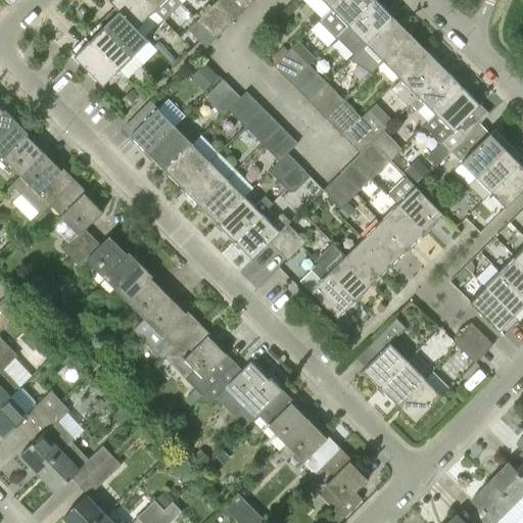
[(137,28),(155,9),(145,0),(111,0),(110,1),(120,12),(119,12),(137,28)]
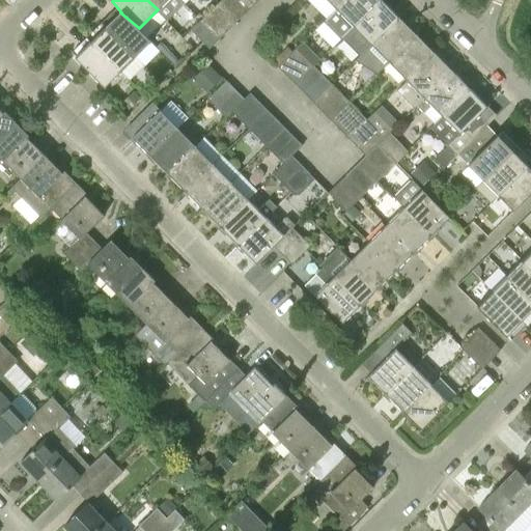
[(147,0),(158,9),(167,0),(147,0)]
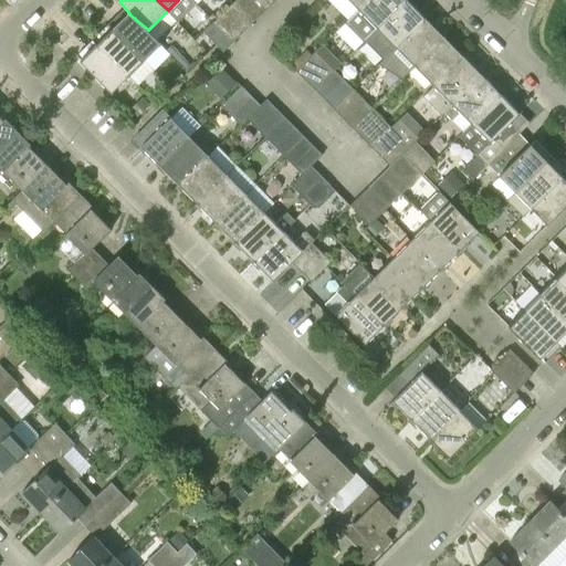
[(253,22),(262,13),(249,0),(234,0),(232,2),(253,22)]
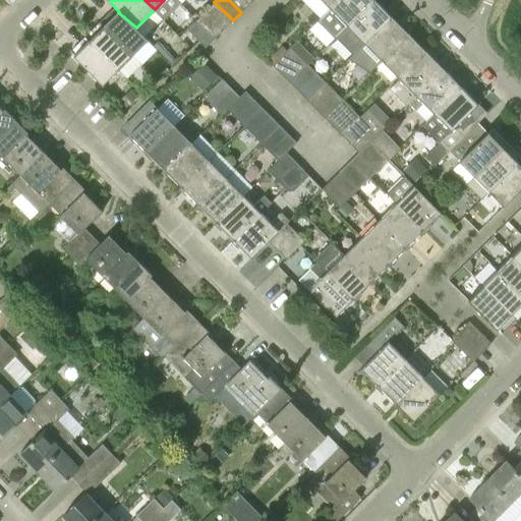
[(229,0),(241,12),(250,3),(246,0),(229,0)]
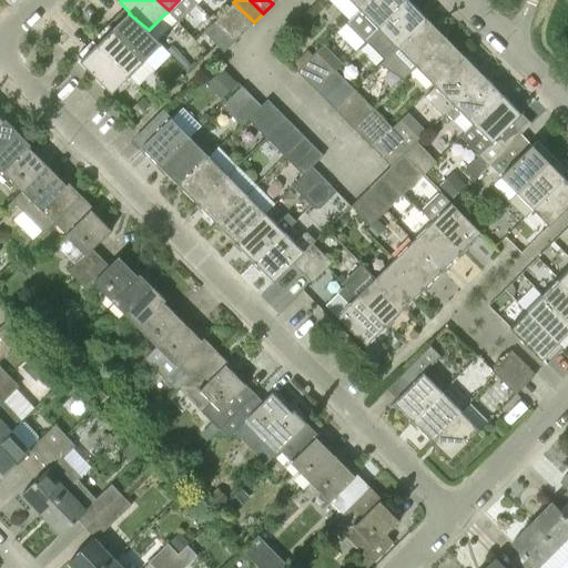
[(347,21),(365,39),(407,0),(368,0),(359,9),(347,21)]
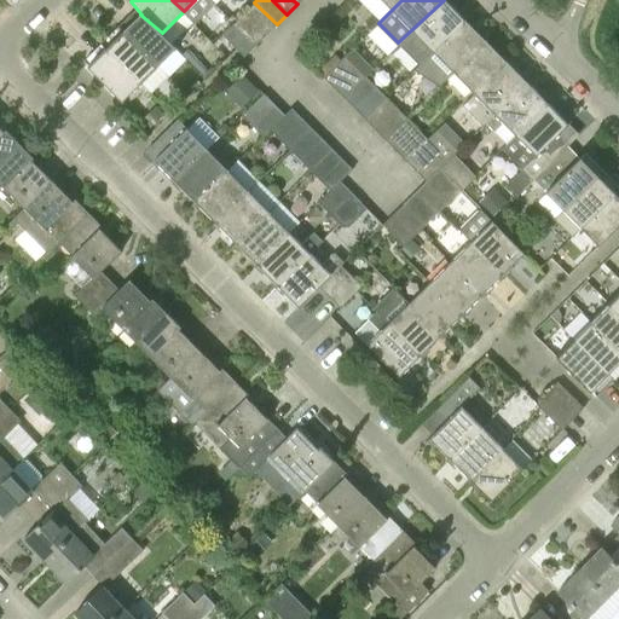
[(412,32),(433,52),(466,19),(446,0),(444,0),(398,42),(399,45),(412,32)]
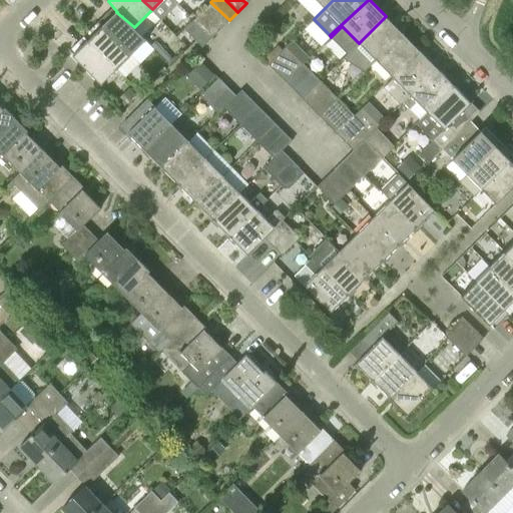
[(220,29),(229,20),(210,2),(202,10),(220,29)]
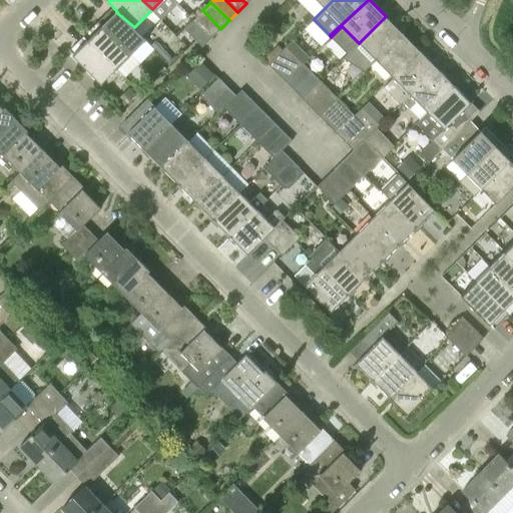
[(211,38),(220,29),(202,10),(193,20),(211,38)]
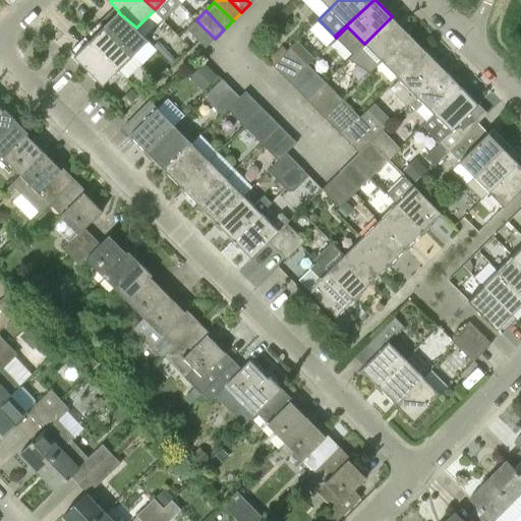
[(105,26),(133,55),(149,40),(136,27),(118,12),(105,26)]
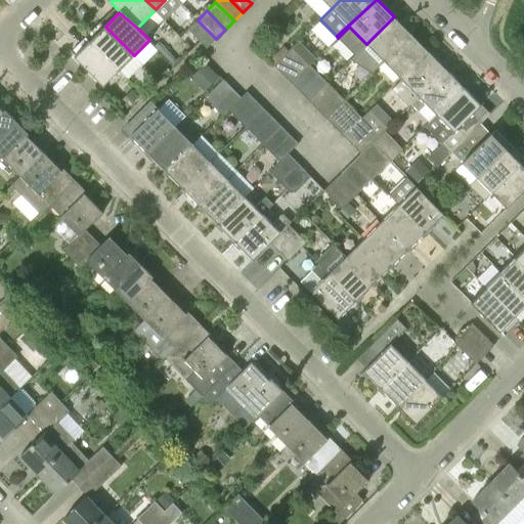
[(373,74),(384,61),(411,34),(394,16),(366,44),(351,59),(373,74)]
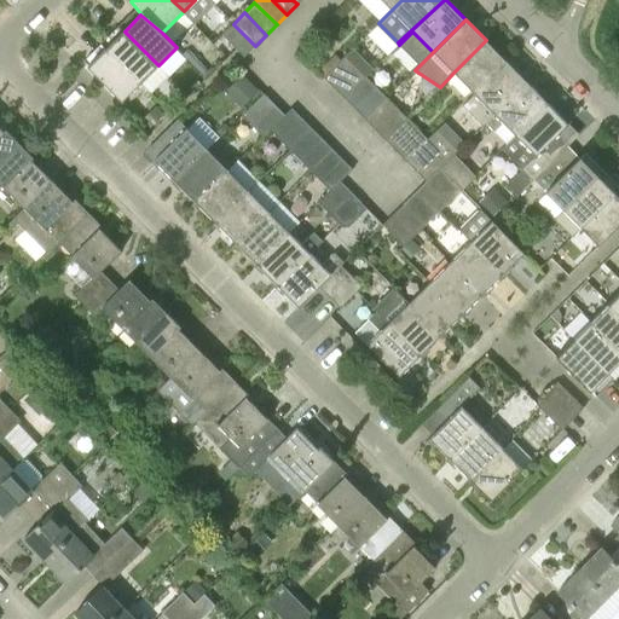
[(244,57),(255,46),(233,24),(223,35),(244,57)]
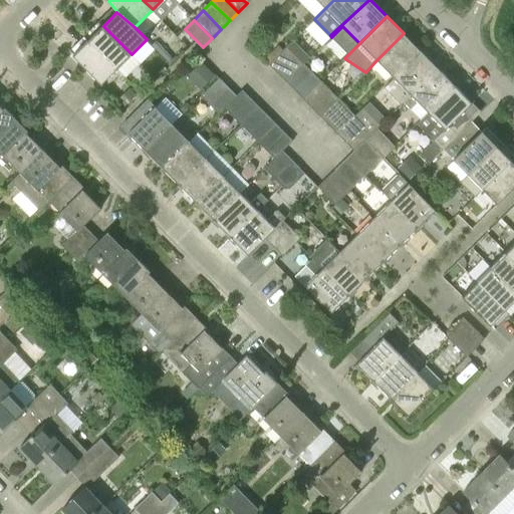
[(116,68),(132,54),(103,26),(88,40),(116,68)]
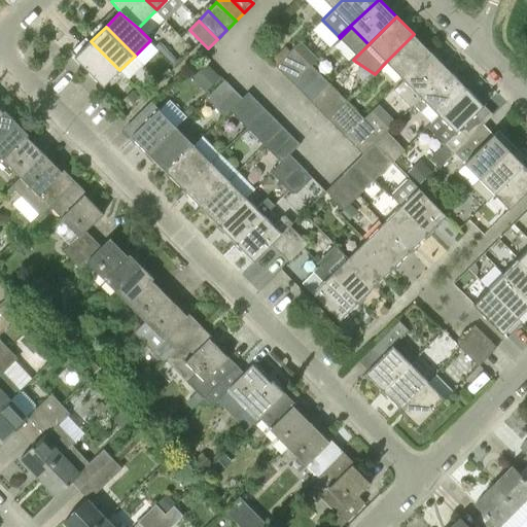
[(386,62),(405,80),(432,54),(414,34),(386,62)]
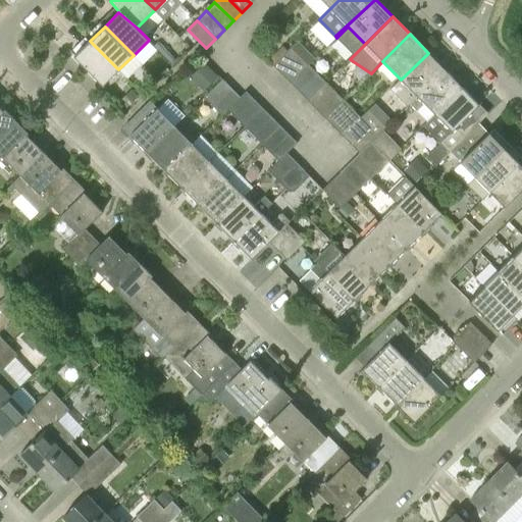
[(308,64),(315,57),(298,40),(291,47),(300,56),(308,64)]
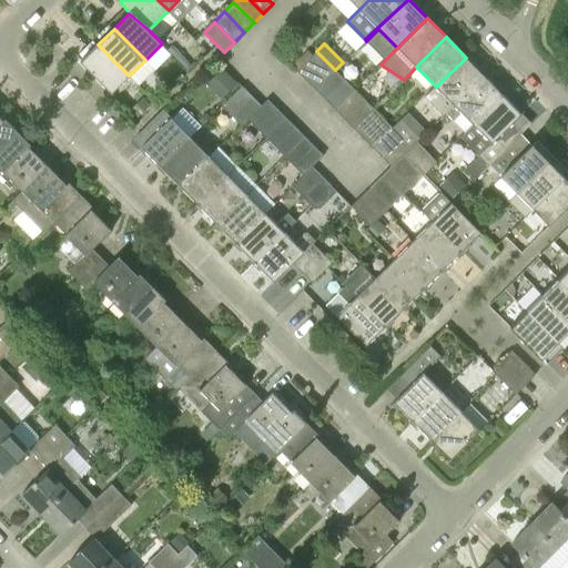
[(112,92),(129,75),(98,44),(81,61),(112,92)]
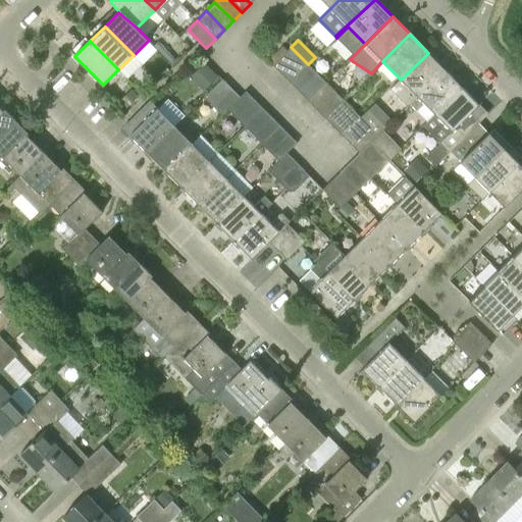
[(272,65),(281,73),(300,56),(291,47),(272,65)]
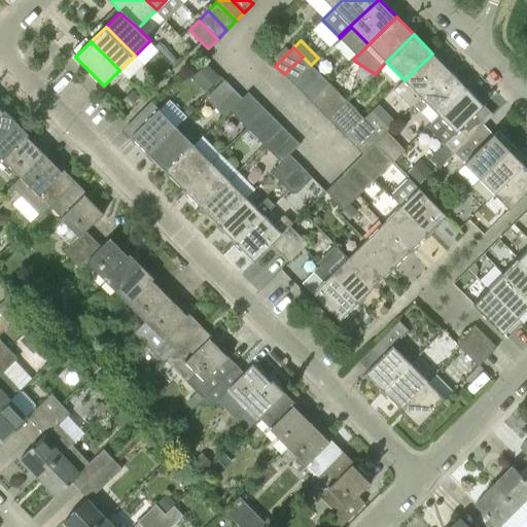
[(405,80),(420,97),(449,69),(432,54),(405,80)]
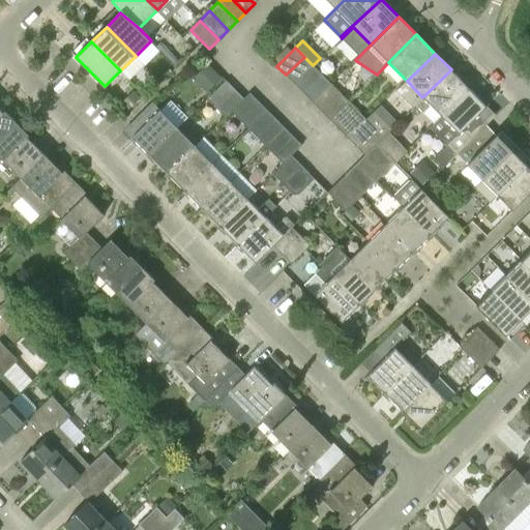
[(286,75),(294,84),(314,65),(313,65),(304,57),(286,75)]
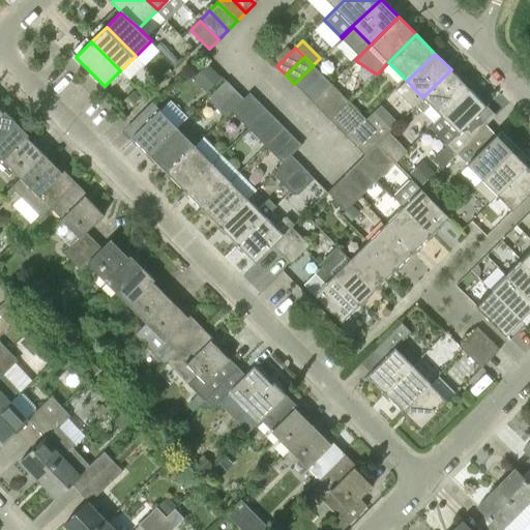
[(294,84),(303,93),(322,75),(314,65),(294,84)]
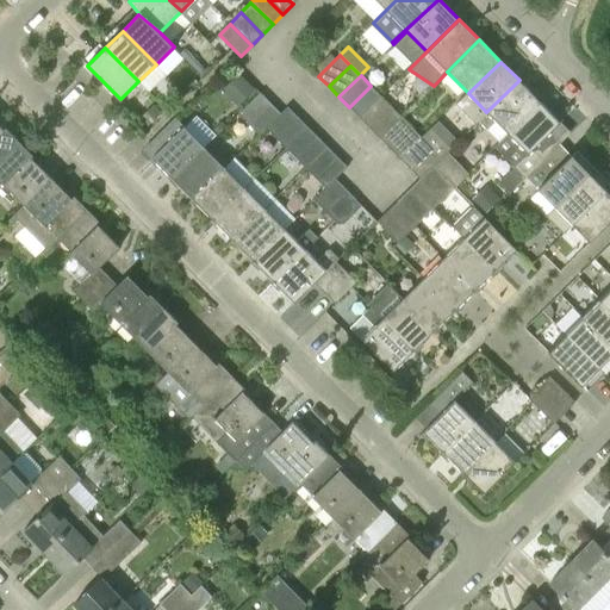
[(497,122),(509,134),(540,101),(520,80),(486,112),(487,112),(479,120),(489,130),(497,122)]
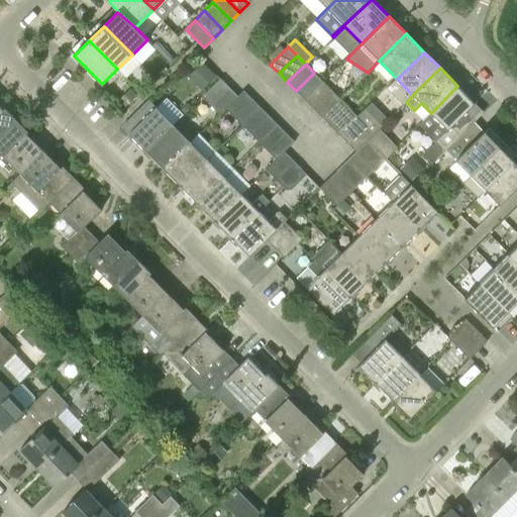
[(296,91),(304,99),(323,81),(314,73),(296,91)]
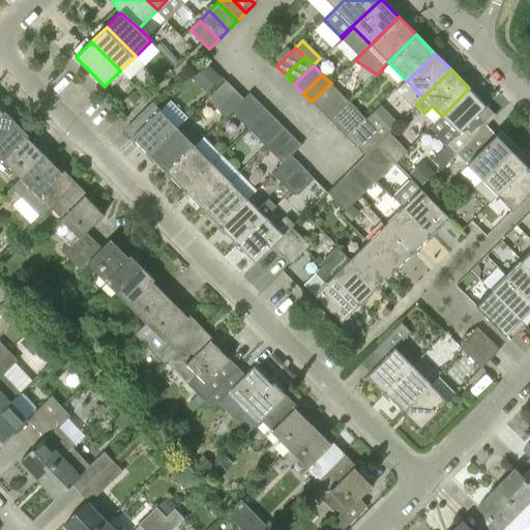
[(207,97),(216,107),(235,88),(226,79),(207,97)]
